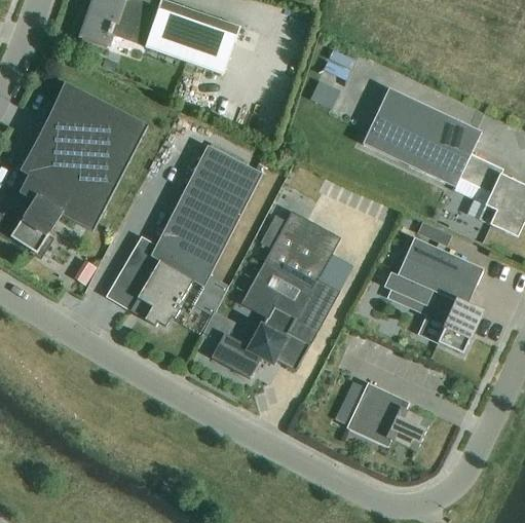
[(94,0),(80,40),(105,49),(111,33),(129,40),(134,28),(149,34),(144,47),(222,75),(233,43),(234,43),(239,27),(163,0),(160,0),(156,8),(133,0),(94,0)]
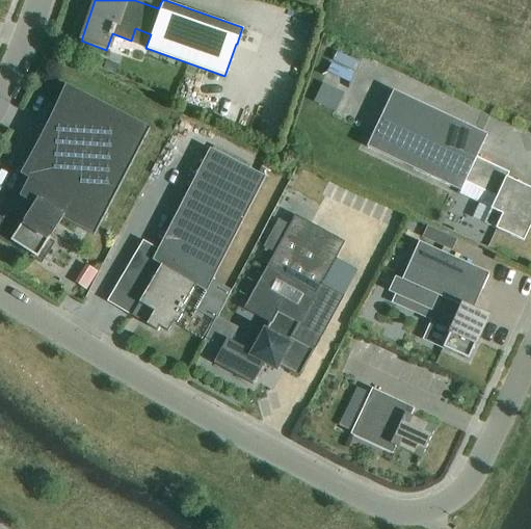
[(32,203),(22,220),(6,210),(0,219),(0,233),(38,258),(49,242),(47,240),(60,217),(93,234),(149,126),(64,82),(55,101),(47,121),(37,139),(28,157),(19,173),(27,177),(18,195),(32,203)]
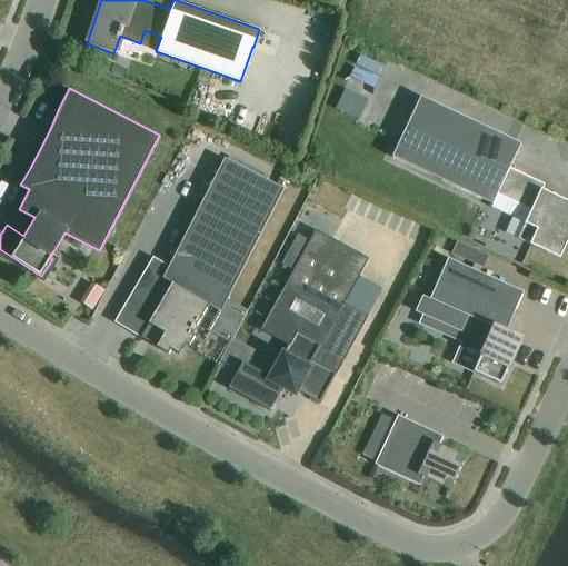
[(390,156),(491,202),(496,194),(529,209),(516,237),(558,257),(567,236),(567,200),(541,188),(544,184),(508,167),(519,142),(419,95),(390,156)]
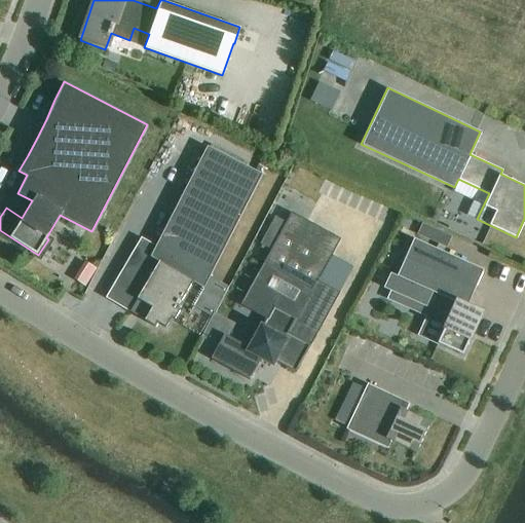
[(202,287),(261,173),(207,145),(155,245),(140,236),(105,296),(129,311),(133,307),(142,312),(139,316),(153,325),(156,321),(164,326),(171,315),(174,318),(179,309),(176,308),(191,281),(202,287)]
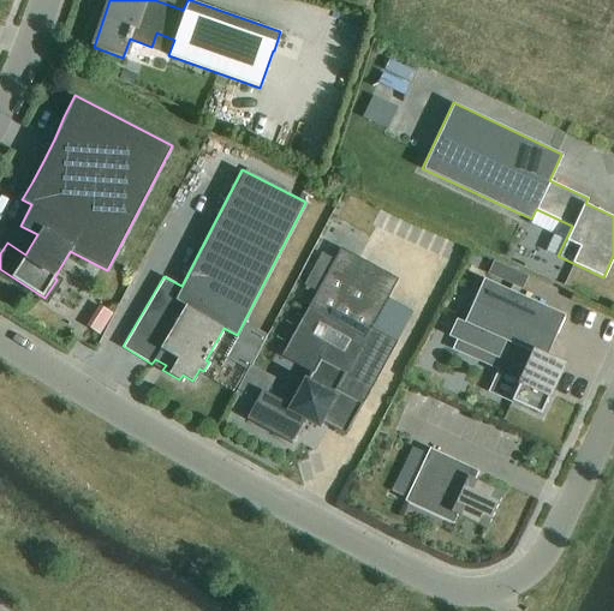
[(248,414),(246,418),(291,443),(305,418),(317,424),(320,420),(345,433),(397,340),(371,327),(383,303),(398,277),(340,246),(333,258),(321,251),(303,283),(316,291),(280,354),(310,371),(291,406),(261,389),(255,401),(248,414)]
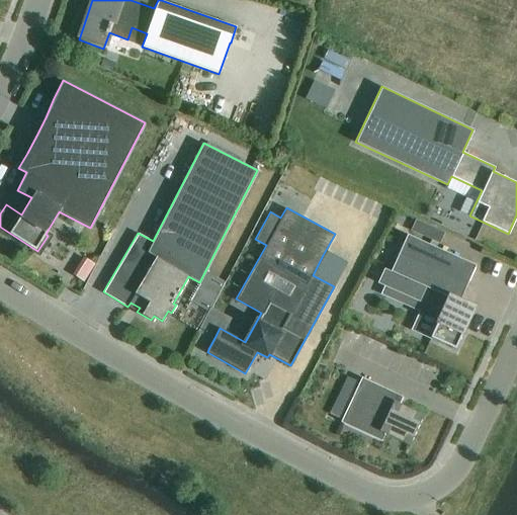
[(438,242),(443,232),(415,219),(411,229),(438,242)]
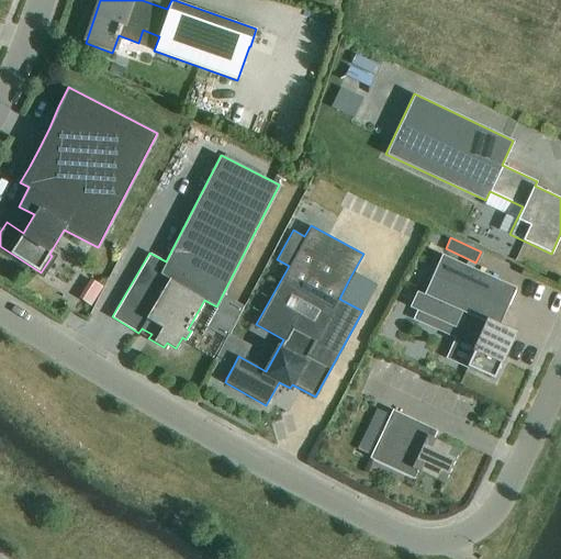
[(497,325),(515,287),(441,254),(413,316),(475,345),(467,366),(493,378),(514,333),(497,325)]
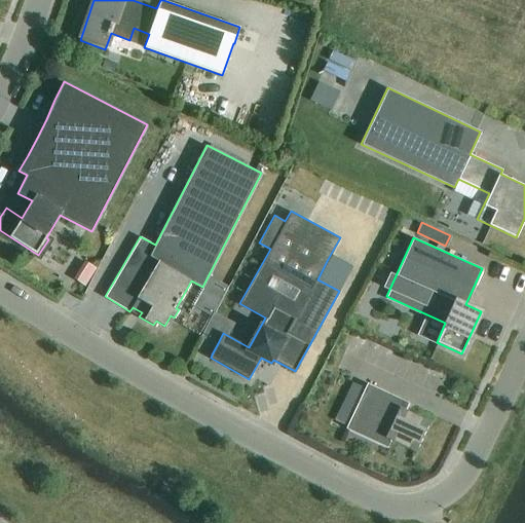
[(186,321),(202,329),(212,310),(195,302),(186,321)]
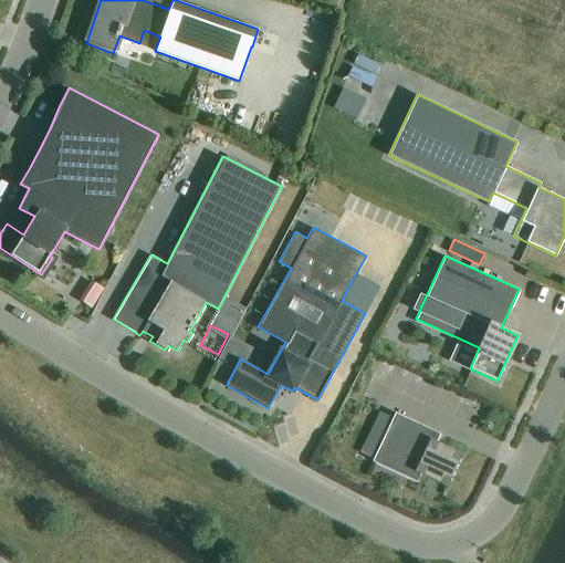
[(219,360),(211,373),(228,382),(234,369),(219,360)]
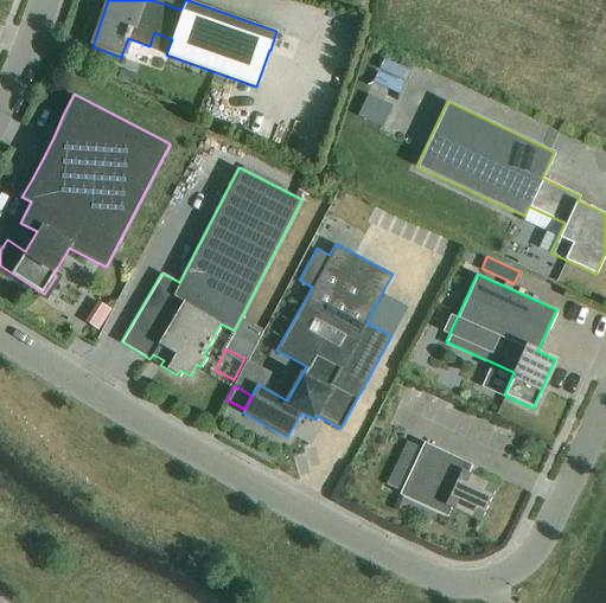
[(451,507),(479,521),(496,486),(467,472),(471,463),(423,441),(399,493),(446,515),(451,507)]
